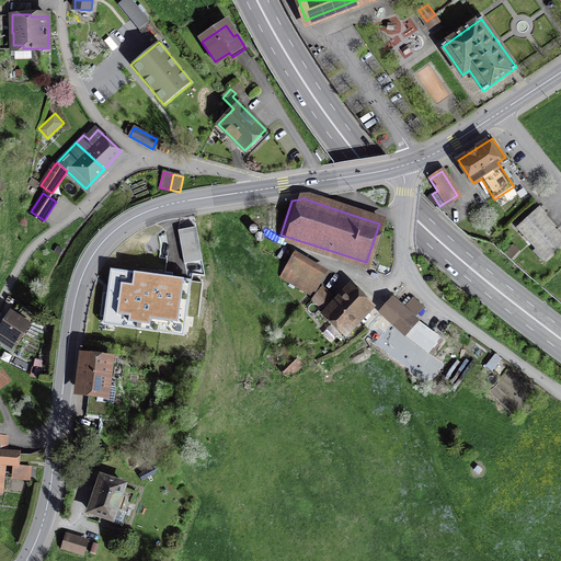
[(560,236),(550,224),(537,209),(517,228),(546,259),(560,244),(560,236)]
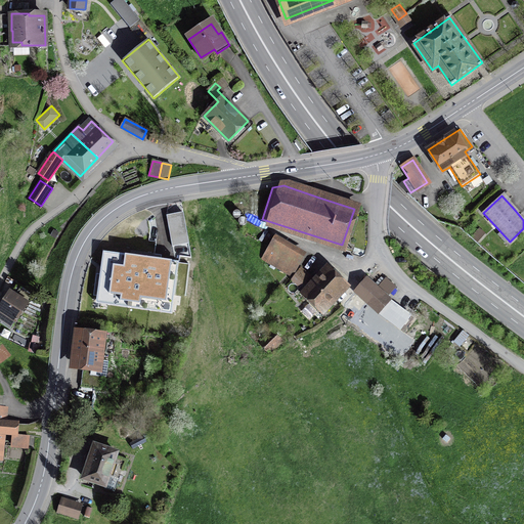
[(167,215),(174,254),(191,256),(183,212),(175,213),(167,215)]
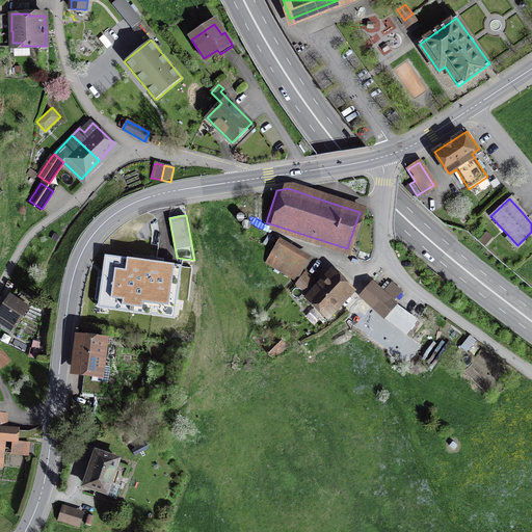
[(485,234),(479,241),(485,246),(491,239),(485,234)]
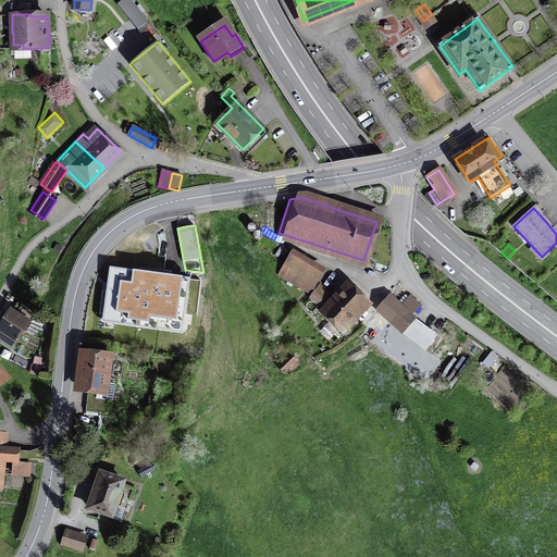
[(283,275),(308,291),(320,272),(294,256),(283,275)]
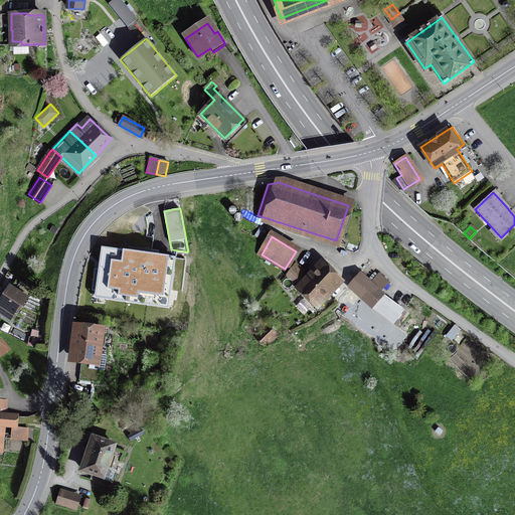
[(175,256),(102,246),(95,297),(168,307),(175,256)]
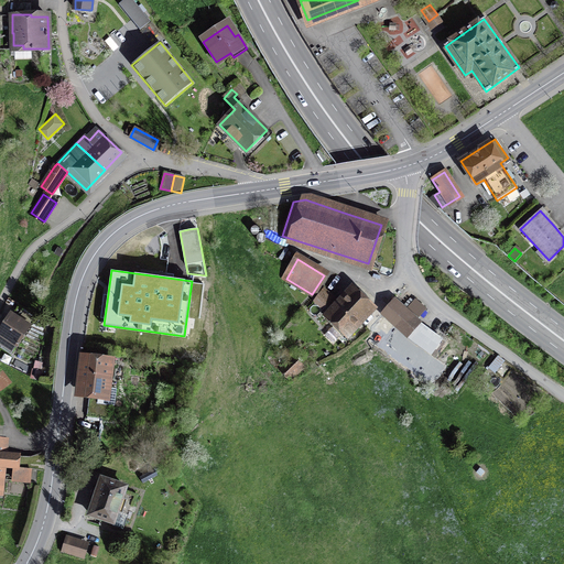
[(315,300),(347,332),(370,308),(353,291),(340,304),(324,288),(315,300)]
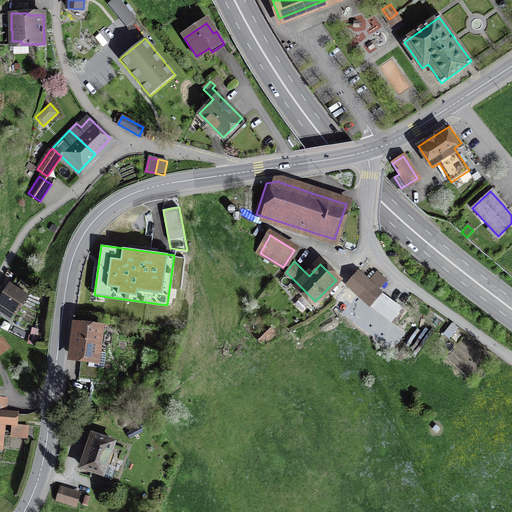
[(349,284),(366,299),(374,289),(357,274),(349,284)]
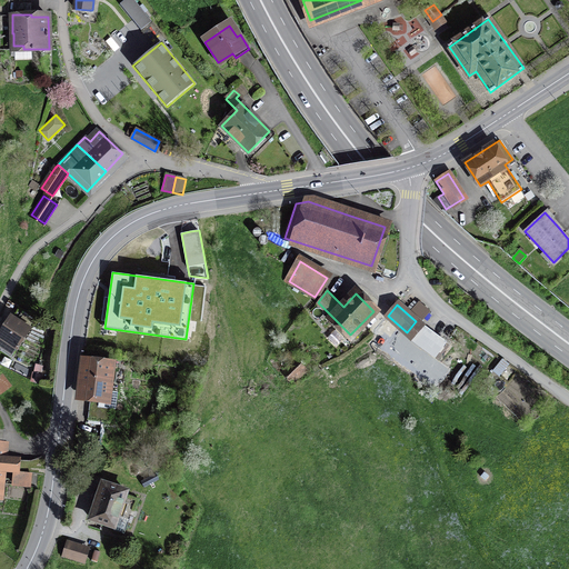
[(410,315),(419,322),(428,312),(420,305),(410,315)]
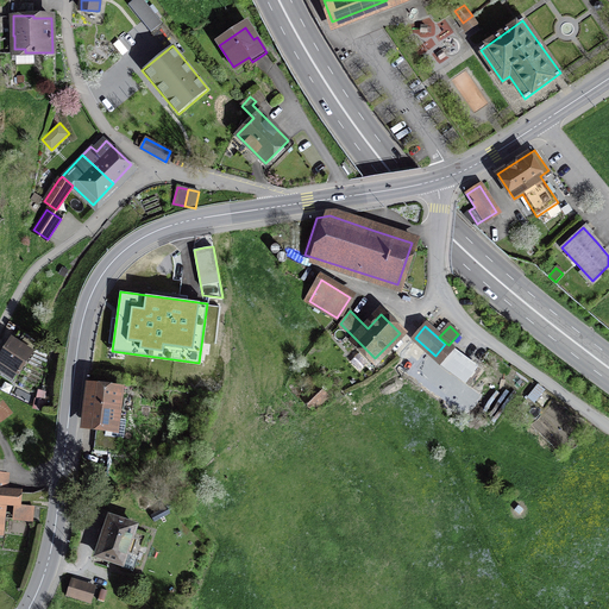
[(31,352),(12,339),(0,357),(0,358),(2,360),(0,363),(0,371),(12,380),(31,352)]
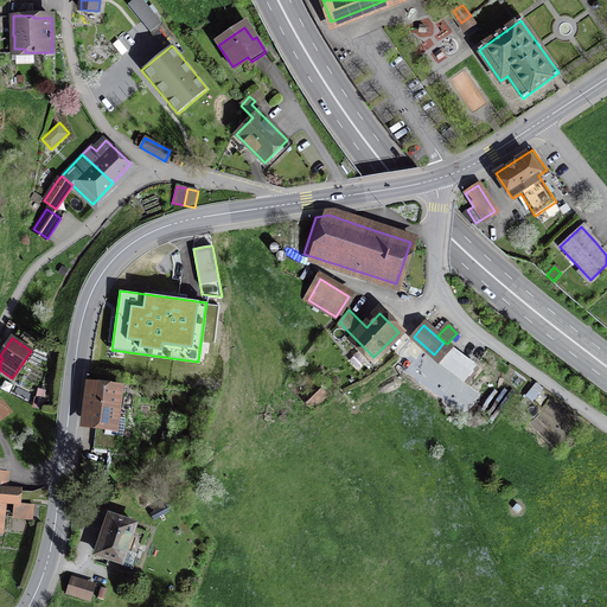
[(436,362),(464,382),(475,366),(448,346),(436,362)]
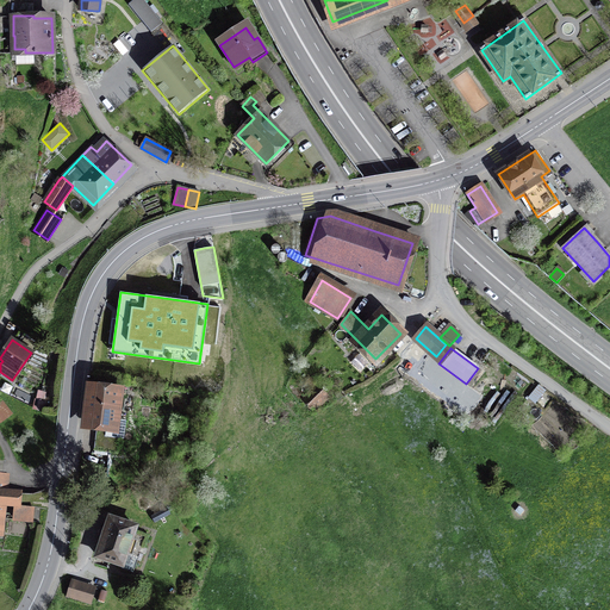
[(302,399),(312,411),(329,397),(311,378),(300,387),(306,394),(302,399)]
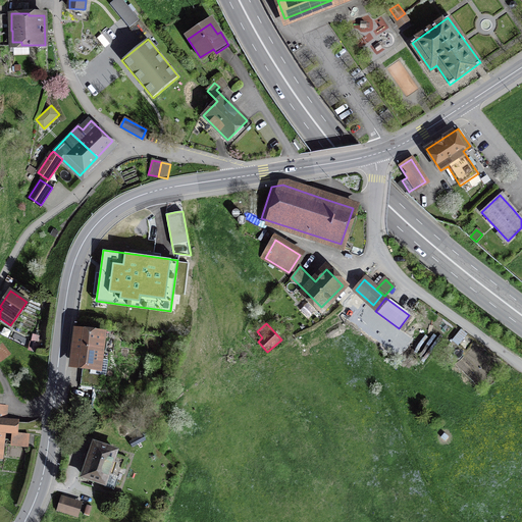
[(461,329),(453,340),(457,344),(466,334),(461,329)]
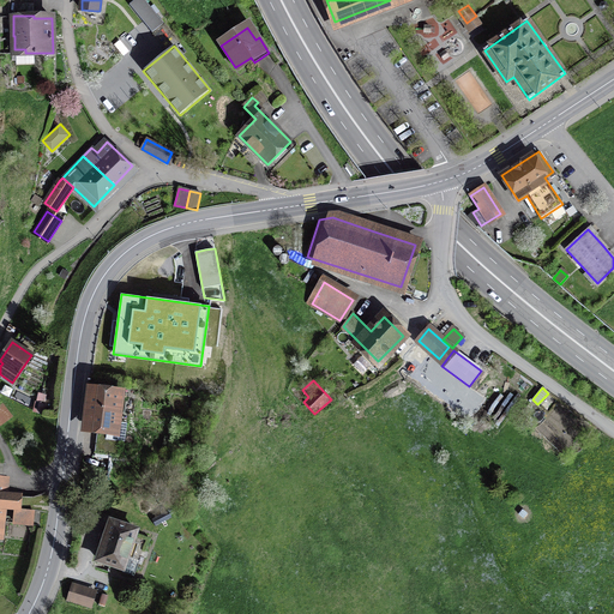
[(118,395),(94,392),(89,427),(107,429),(106,439),(102,439),(100,453),(119,456),(120,441),(125,441),(127,423),(114,421),(118,395)]
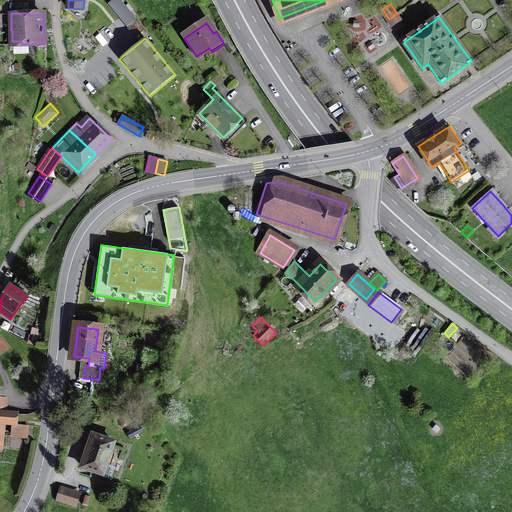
[(0,337),(0,352),(1,355),(12,347),(3,335),(0,337)]
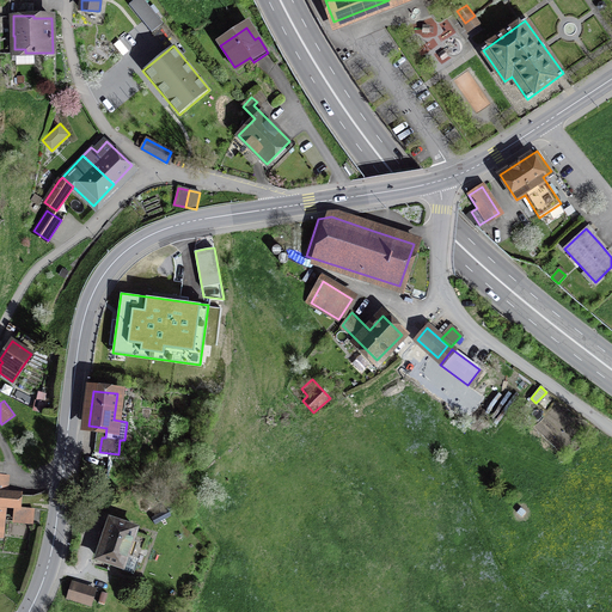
[(0,491),(1,478),(0,478),(0,506),(17,508),(18,495),(0,493),(0,491)]
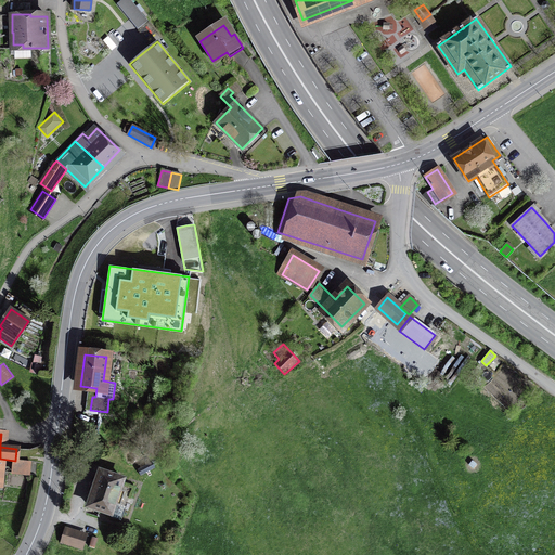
[(37,463),(15,461),(13,473),(36,475),(37,463)]
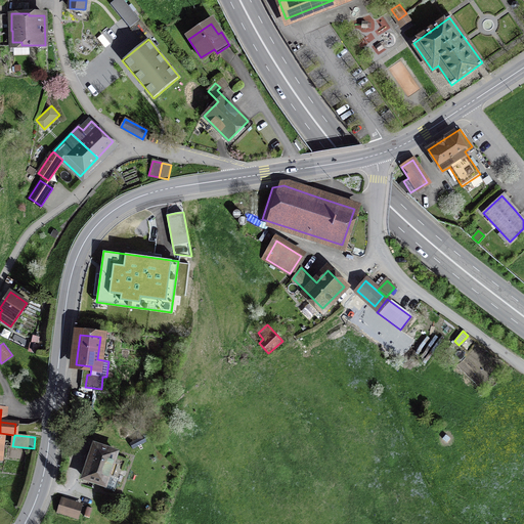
[(116,452),(94,445),(91,455),(90,454),(86,467),(87,467),(83,480),(93,483),(93,481),(104,484),(104,487),(116,491),(126,461),(115,456),(116,452)]
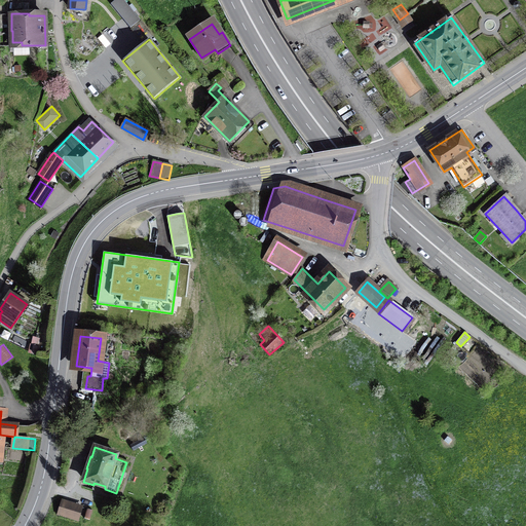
[(81,506),(63,501),(59,514),(77,520),(81,506)]
